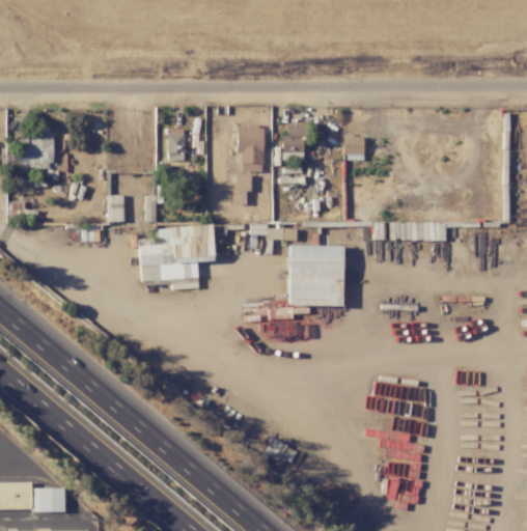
[(265,127),(239,126),(239,155),(244,155),(243,171),(264,172),(265,127)]
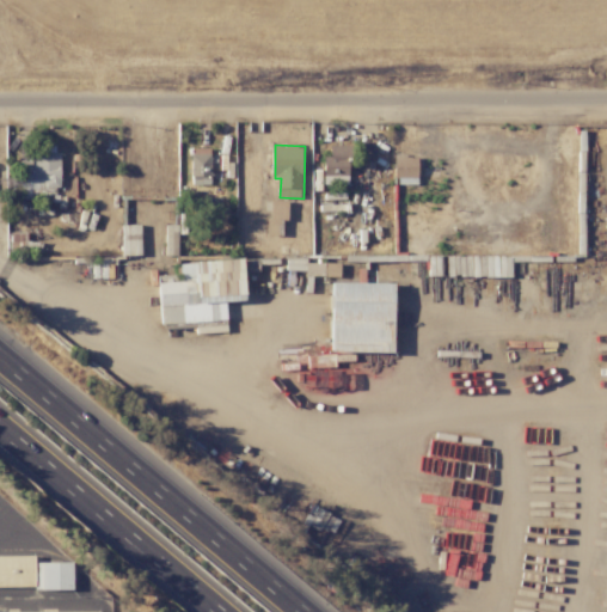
[(351,185),(353,146),(333,146),(333,157),(327,157),(326,184),(351,185)]
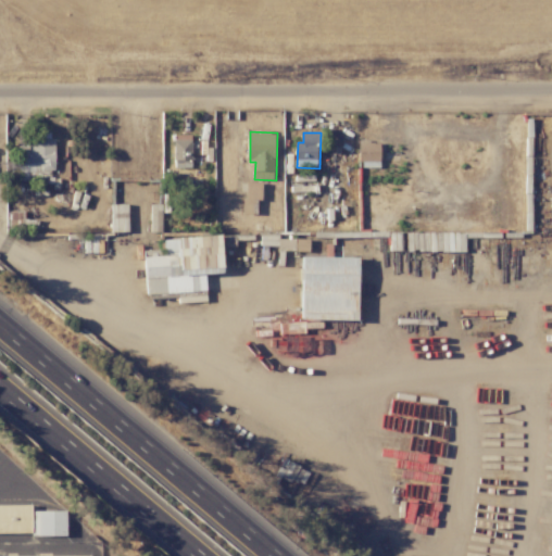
[(195,168),(195,135),(176,135),(176,168),(195,168)]
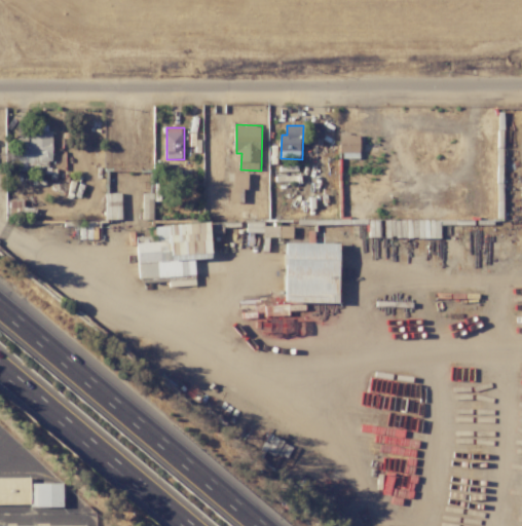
[(54,162),(54,132),(31,132),(31,139),(19,139),(19,146),(13,146),(12,171),(31,171),(31,162),(54,162)]
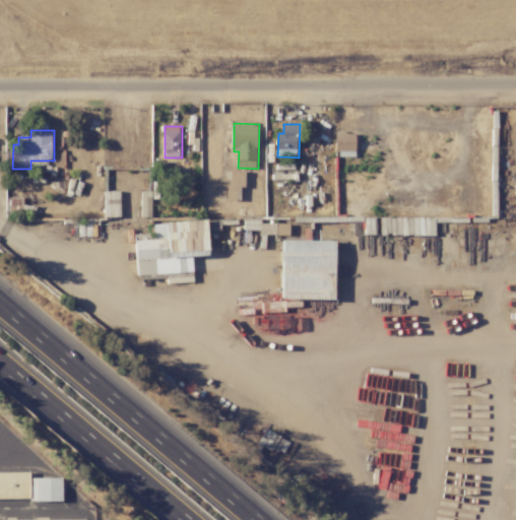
[(358,133),(340,132),(339,155),(358,156),(358,133)]
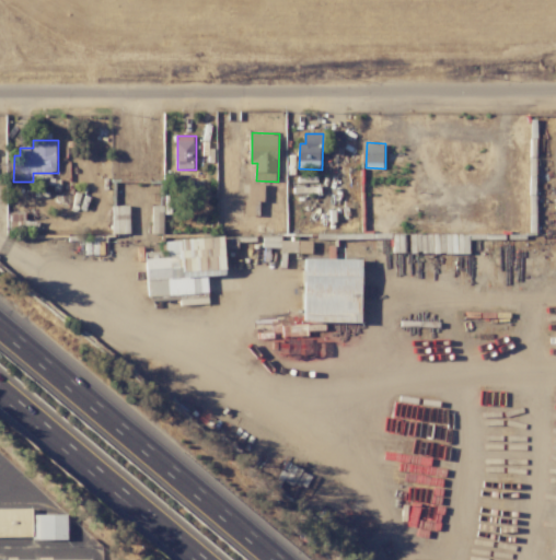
[(248,216),(261,216),(261,202),(266,202),(266,184),(250,184),(248,216)]
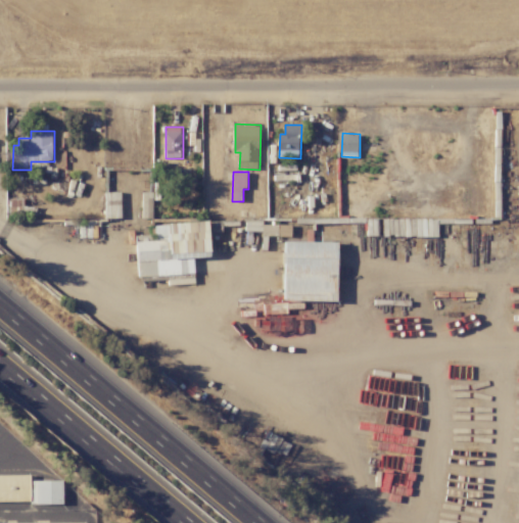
[(145,218),(154,218),(154,200),(145,200),(145,218)]
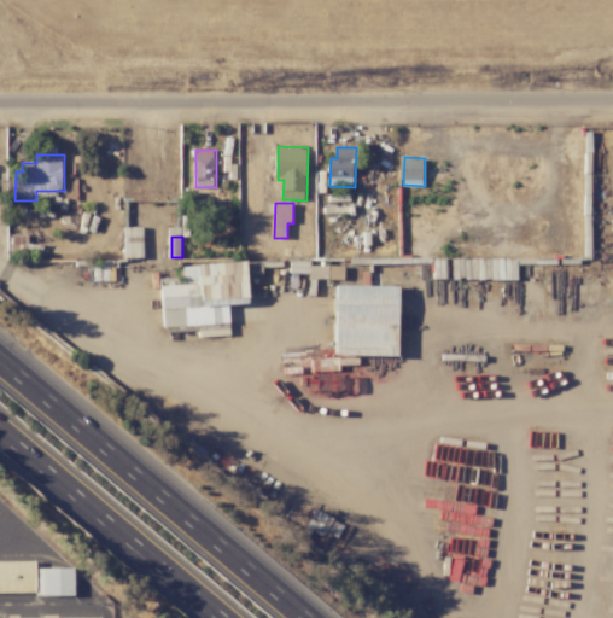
[(231,324),(231,304),(250,304),(249,262),(185,264),(185,278),(163,279),(165,327),(231,324)]
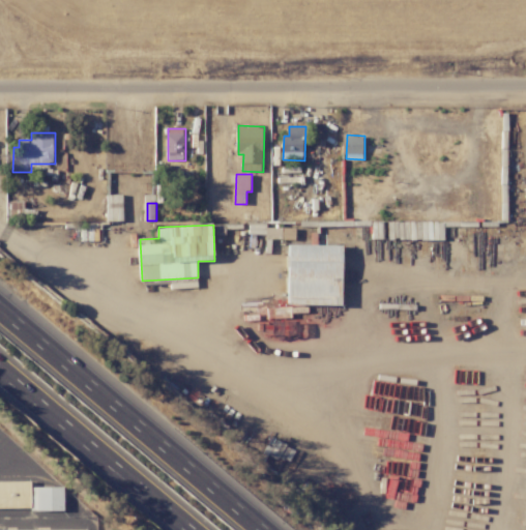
[(297,238),(297,228),(268,229),(268,239),(297,238)]
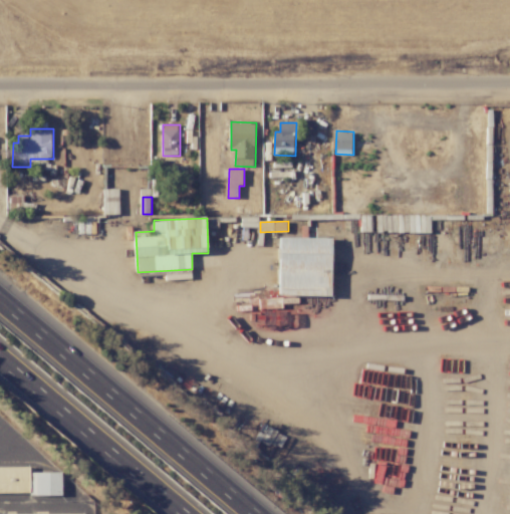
[(332,296),(333,238),(281,237),(280,295),(332,296)]
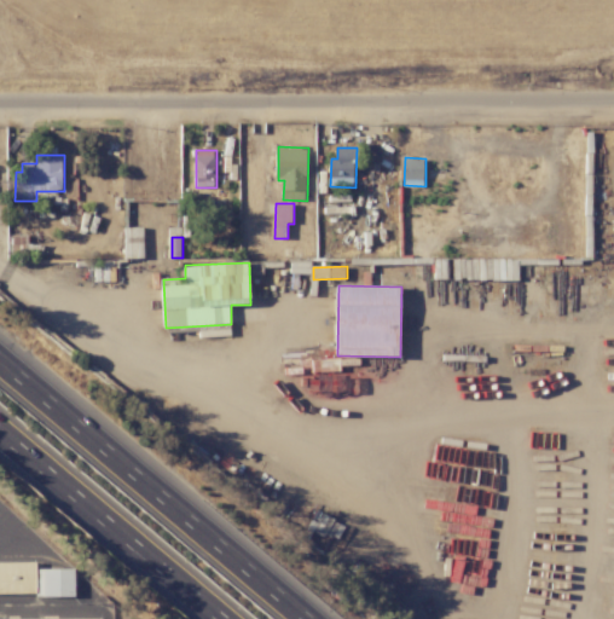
[(76,570),(38,570),(38,562),(0,562),(0,594),(76,594),(76,570)]
